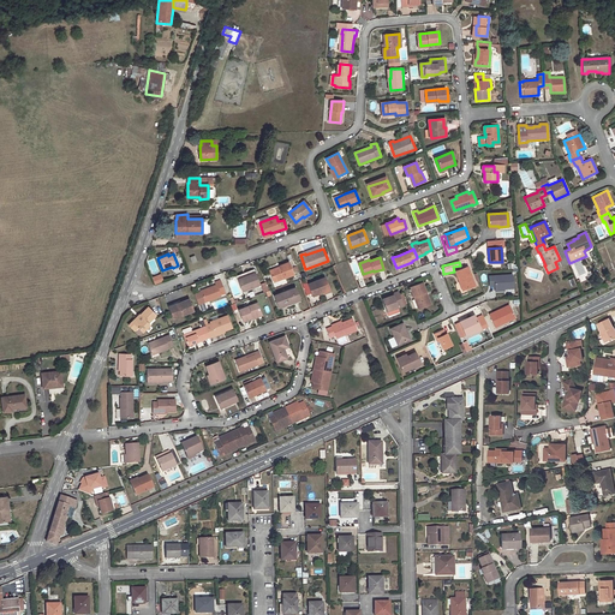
[(281,268),(270,273),(274,281),(293,274),(290,263),(280,267),(281,268)]
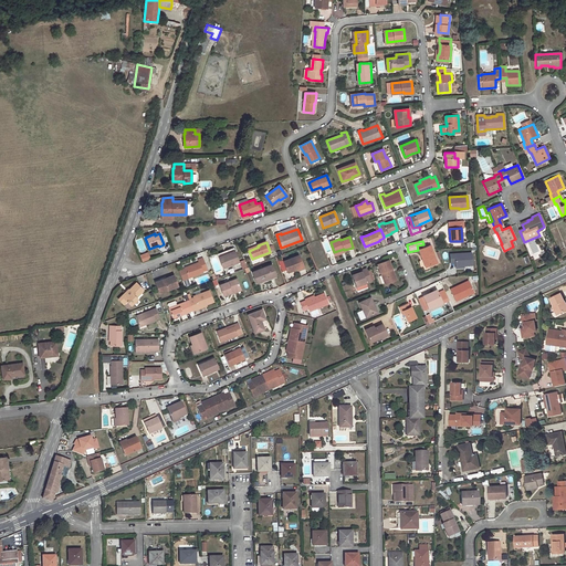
[(430,245),(419,250),(423,260),(425,259),(428,266),(438,263),(430,245)]
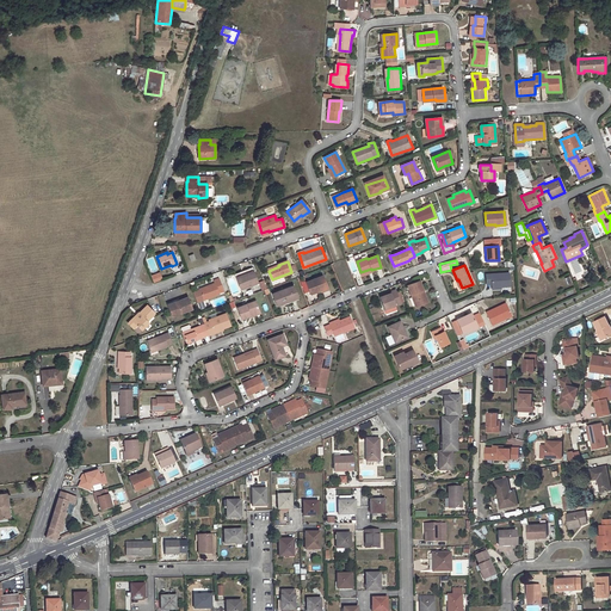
[(246,275),(236,278),(240,289),(258,283),(253,271),(246,275)]
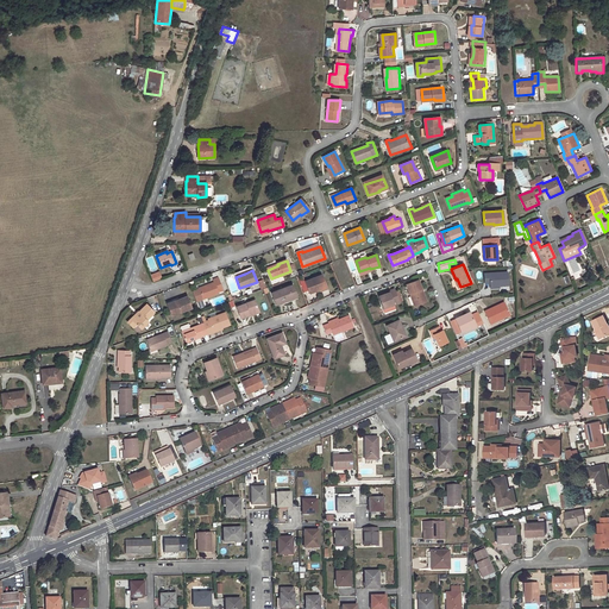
[(159,271),(150,274),(154,282),(162,278),(159,271)]
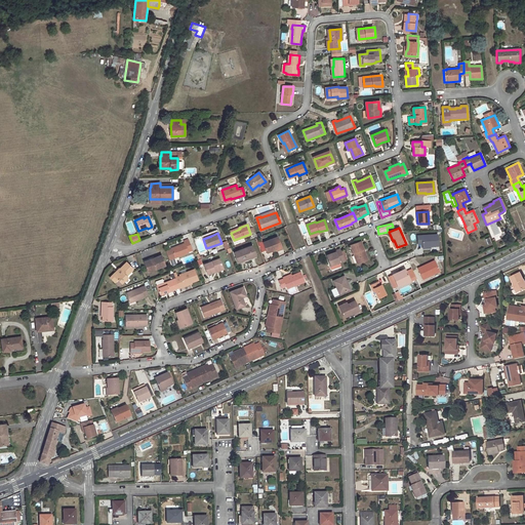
[(438,235),(418,236),(419,245),(423,244),(423,247),(432,246),(438,246),(438,235)]
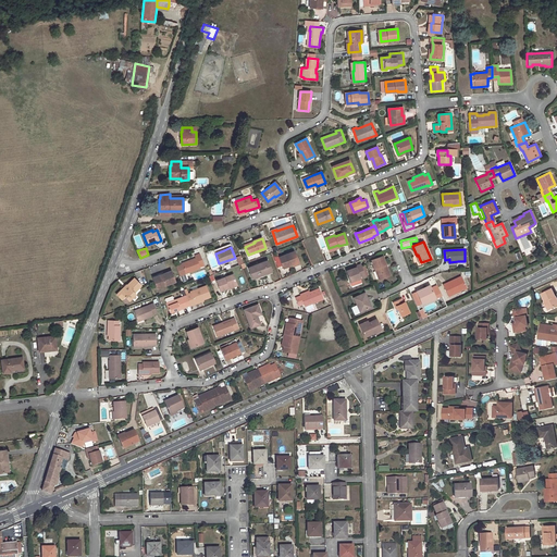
[(295,251),(279,257),(283,269),(293,265),(299,262),(295,251)]
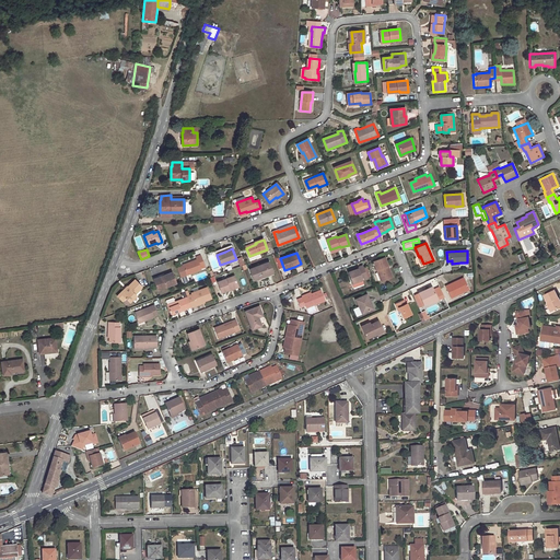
[(200,255),(196,257),(197,259),(183,265),(184,266),(177,268),(181,277),(201,269),(205,267),(200,255)]
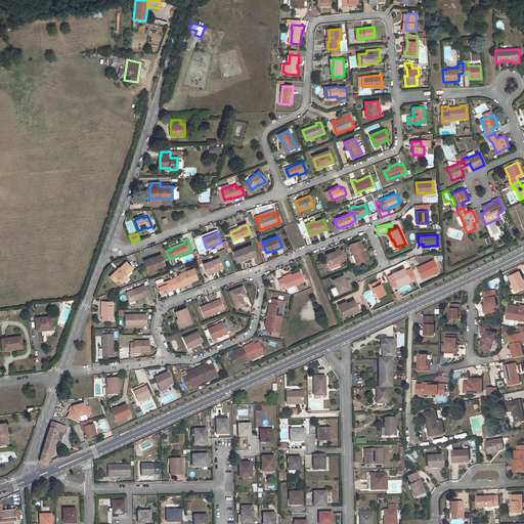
[(359,241),(349,245),(357,263),(365,260),(361,250),(363,249),(359,241)]
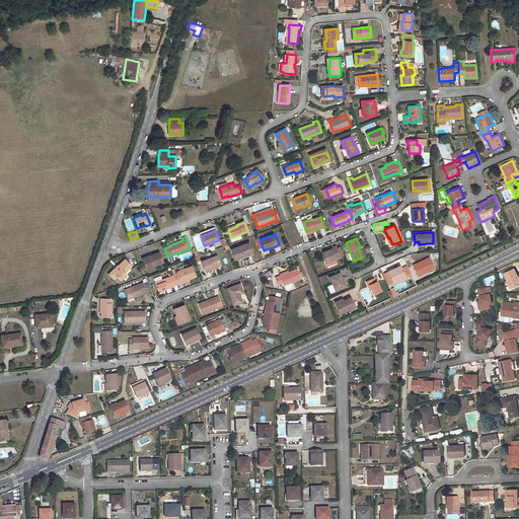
[(249,242),(231,249),(235,261),(244,256),(244,254),(253,251),(249,242)]
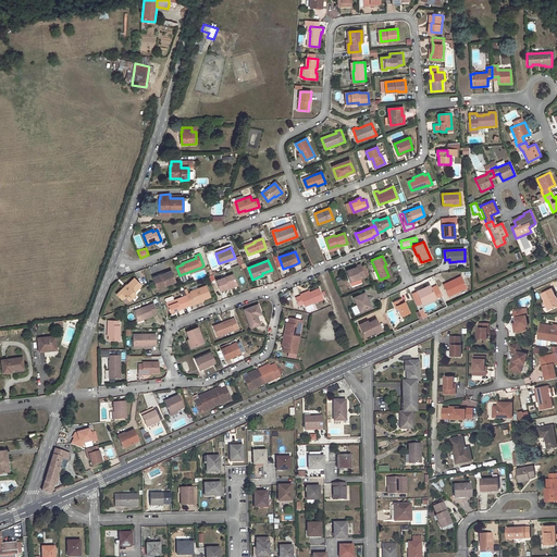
[(360,264),(356,267),(357,268),(351,270),(351,268),(346,270),(350,283),(366,276),(360,264)]
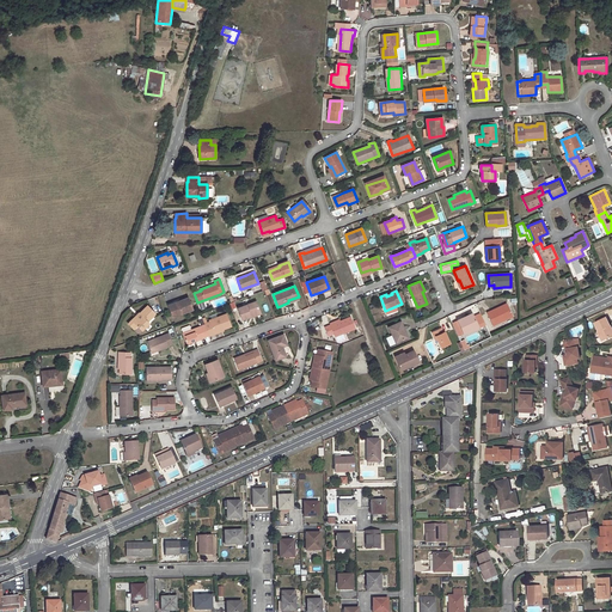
[(176,304),(169,306),(172,317),(193,310),(188,298),(175,303),(176,304)]
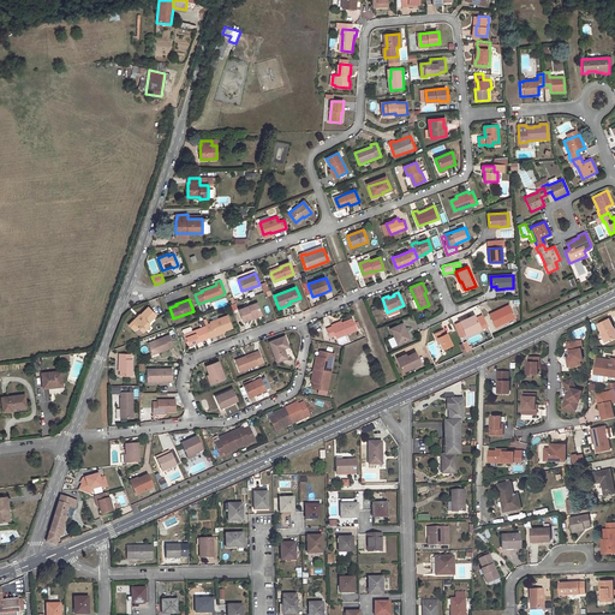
[(257,303),(239,310),(244,321),(251,318),(251,317),(261,312),(257,303)]
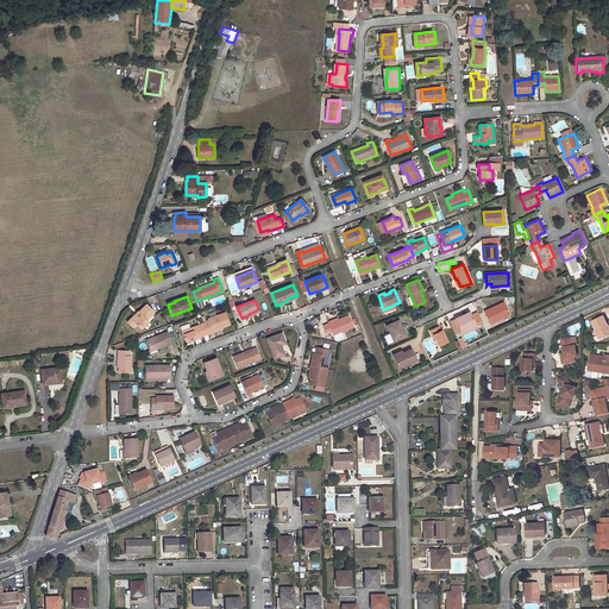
[(504,302),(484,311),(490,324),(510,314),(504,302)]
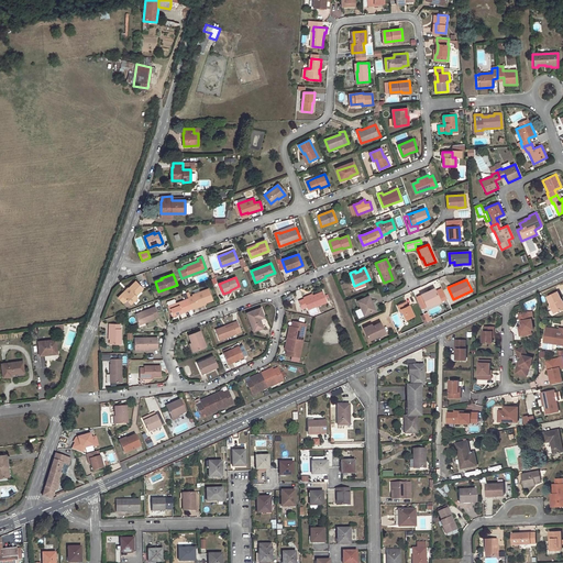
[(129,289),(122,295),(127,299),(131,304),(138,297),(135,295),(143,288),(136,280),(129,288),(129,289)]
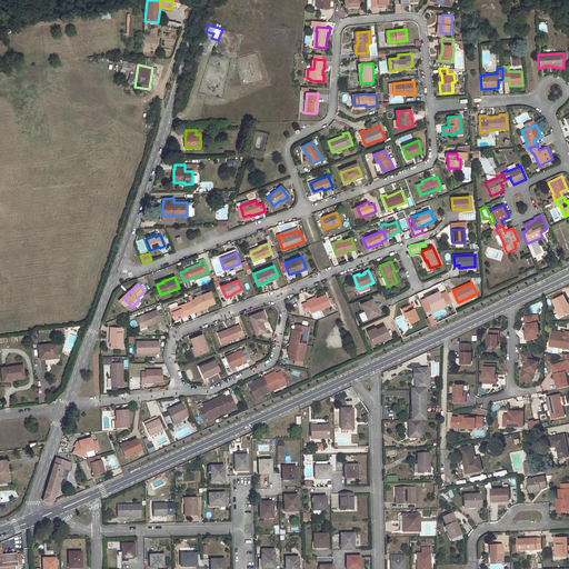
[(128,302),(123,298),(130,292),(130,291),(129,290),(119,300),(125,306),(128,302)]
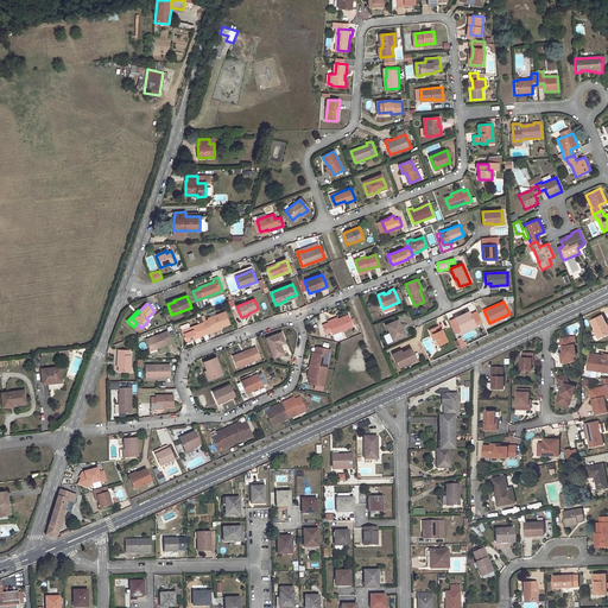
[(466,329),(464,327),(475,322),(469,311),(454,318),(461,331),(466,329)]
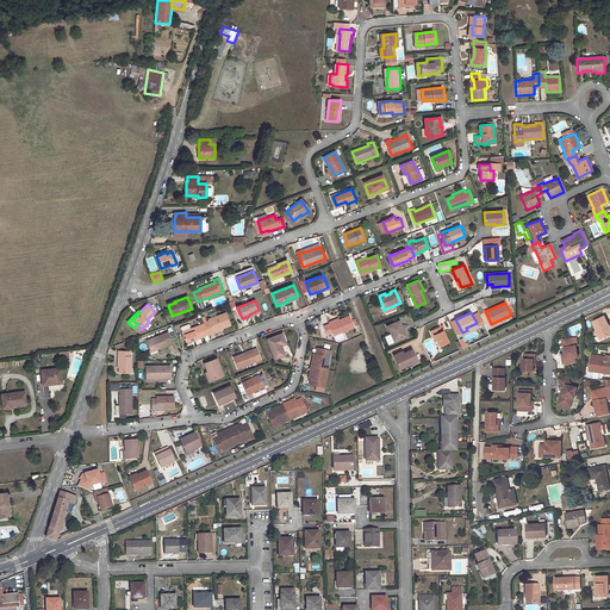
[(213,332),(213,331),(230,325),(225,313),(209,319),(210,321),(204,323),(204,324),(207,334),(209,335),(213,332)]
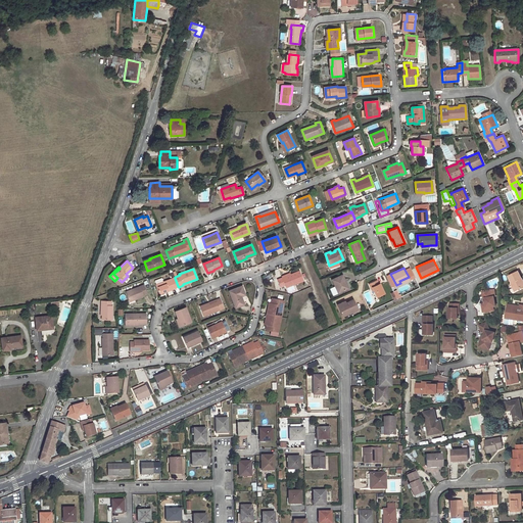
[(290,275),(282,278),(278,280),(281,287),(285,285),(286,288),(303,281),(299,271),(290,275)]
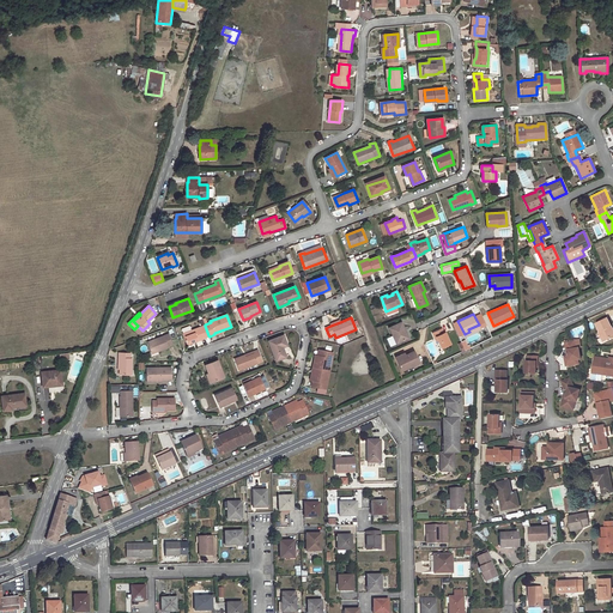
[(612,334),(610,328),(612,327),(607,319),(596,325),(600,332),(599,333),(604,341),(612,337),(612,334)]
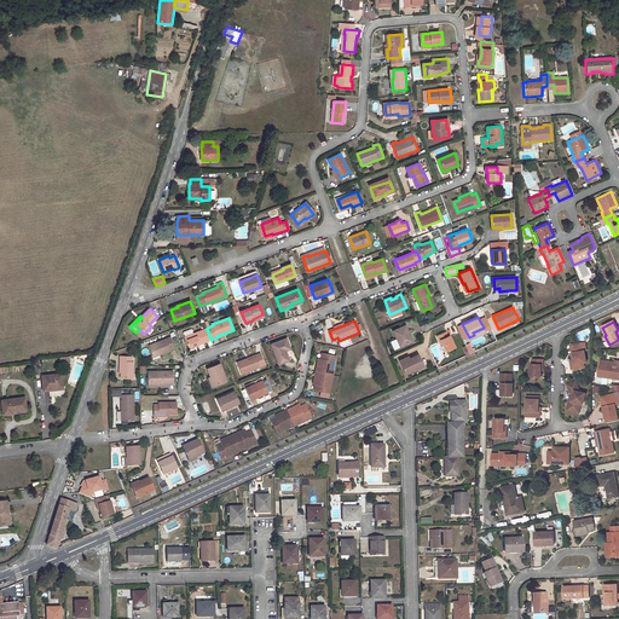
[(405,325),(393,331),(400,346),(412,341),(405,325)]
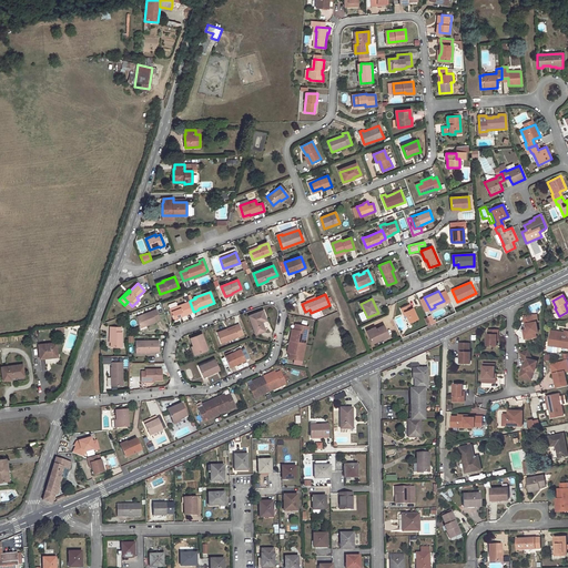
[(190,302),(169,310),(173,320),(190,314),(190,313),(193,311),(190,302)]
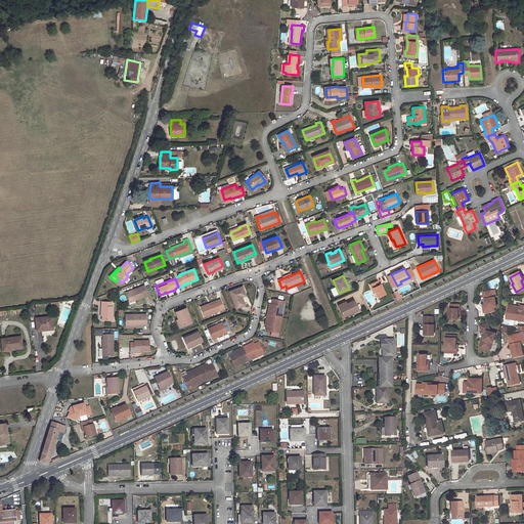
[(378,281),(369,285),(372,289),(373,288),(375,291),(378,298),(385,294),(381,285),(380,285),(378,281)]
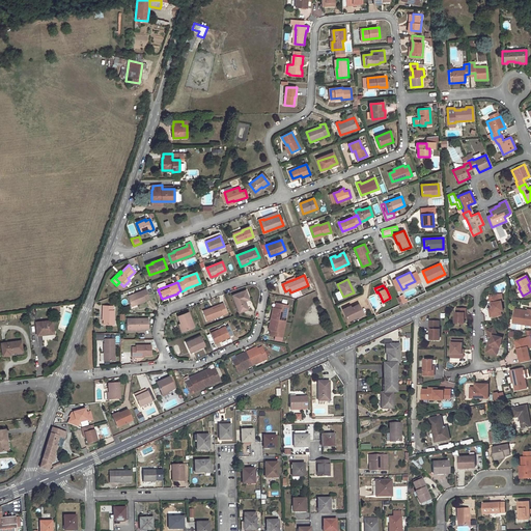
[(146,289),(128,297),(131,305),(137,303),(149,298),(146,289)]
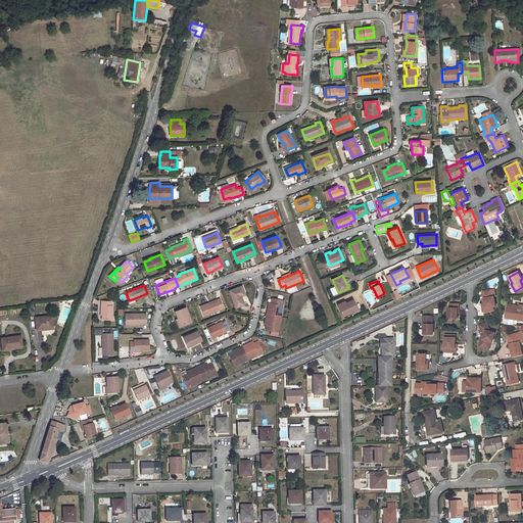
[(242,286),(229,291),(236,307),(244,304),(241,296),(245,294),(242,286)]
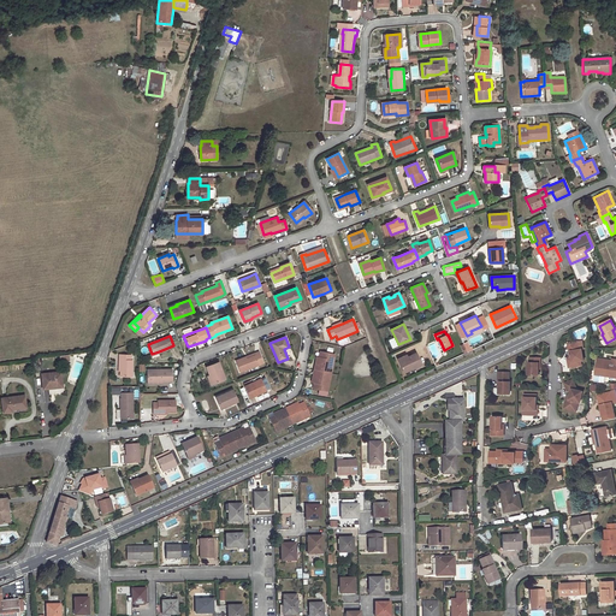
[(467,342),(460,345),(465,355),(472,350),(467,342)]
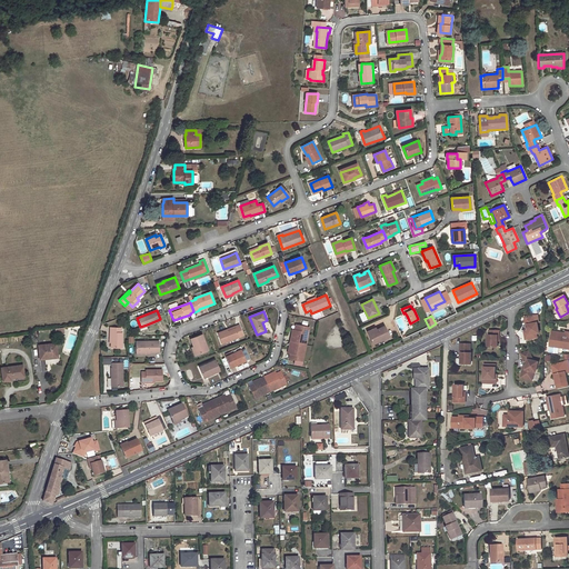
[(535,316),(525,318),(526,326),(528,325),(529,335),(525,336),(526,340),(538,338),(537,333),(539,333),(538,323),(536,323),(535,316)]
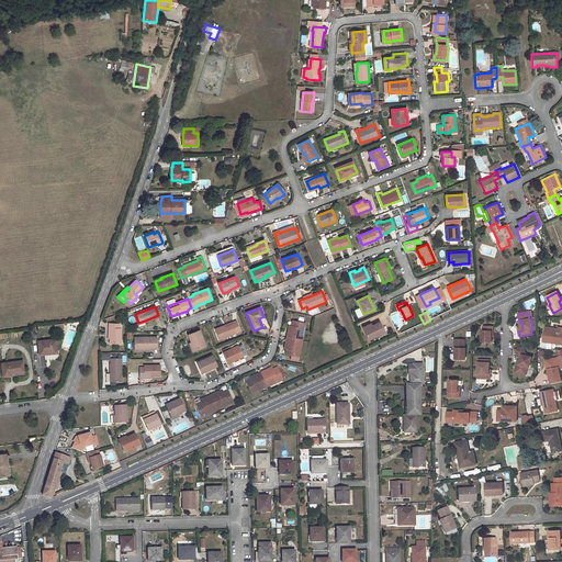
[(288,328),(287,337),(302,340),(305,323),(292,319),(291,326),(291,328),(288,328)]
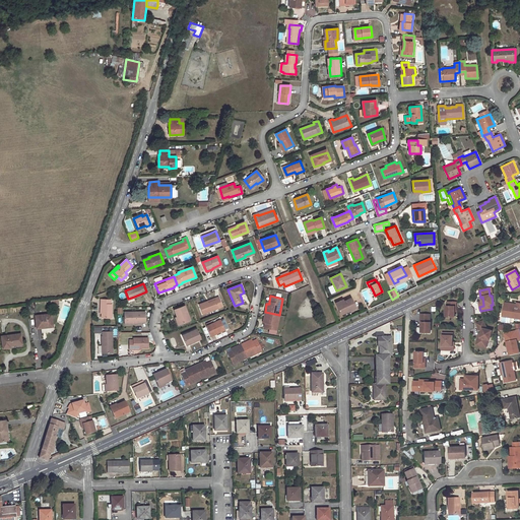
[(218,297),(215,298),(215,300),(208,303),(207,301),(198,304),(202,314),(222,307),(218,297)]
